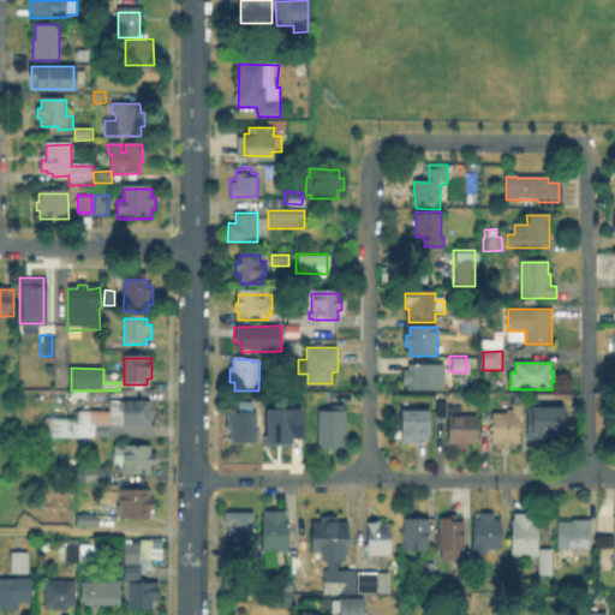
[(445,369),(445,393),(408,394),(408,389),(402,388),(402,375),(408,375),(408,369),(445,369)]
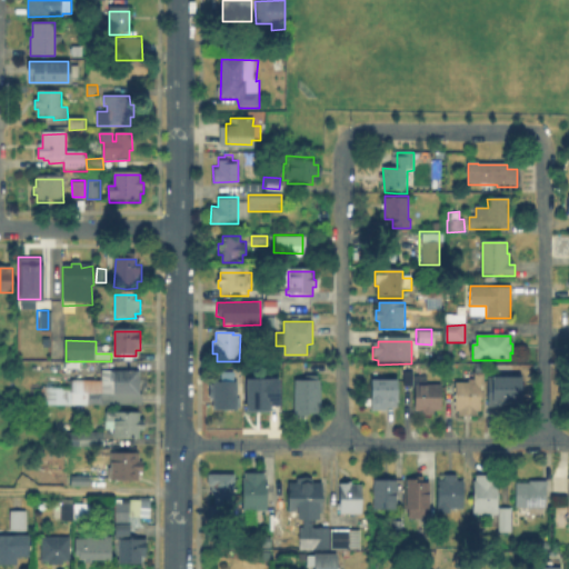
[(440,385),(442,412),(435,413),(435,419),(423,419),(423,413),(411,413),(411,402),(407,402),(406,371),(411,371),(412,368),(429,368),(429,383),(440,385)]
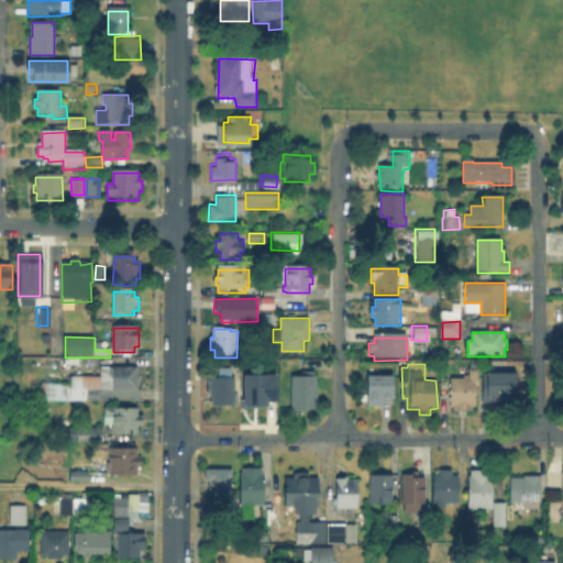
[(139,367),(139,394),(142,394),(142,401),(35,403),(34,383),(65,384),(65,383),(69,383),(70,377),(76,377),(76,370),(84,370),(84,377),(100,378),(101,368),(139,367)]
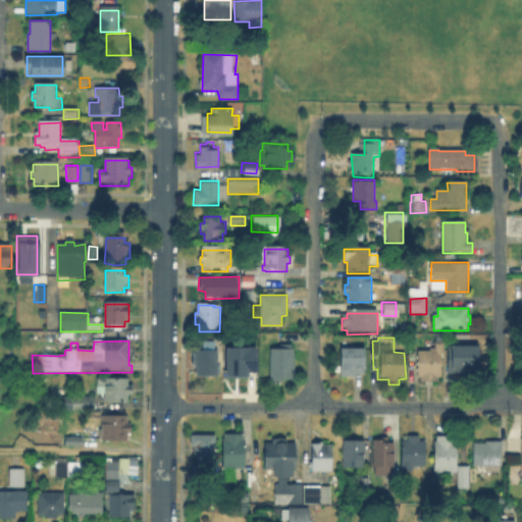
[(444,344),(444,355),(440,355),(440,378),(437,378),(437,382),(420,382),(420,378),(417,378),(417,352),(429,352),(429,350),(434,350),(434,344),(444,344)]
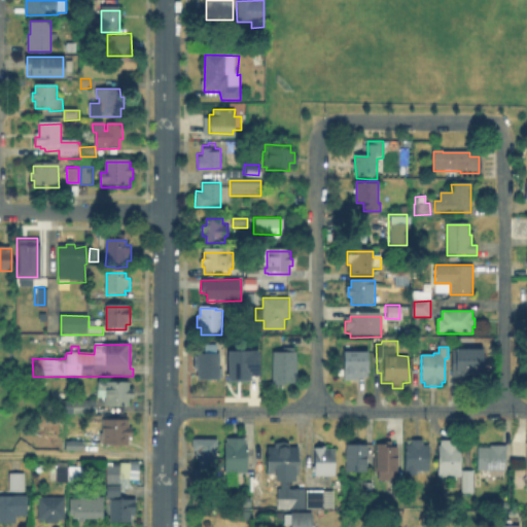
[(225,380),(225,349),(256,348),(256,374),(248,374),(248,380),(225,380)]
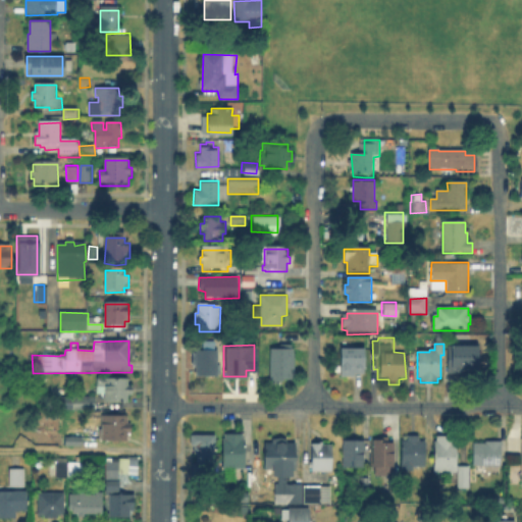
[(451,368),(452,345),(478,345),(477,368),(451,368)]
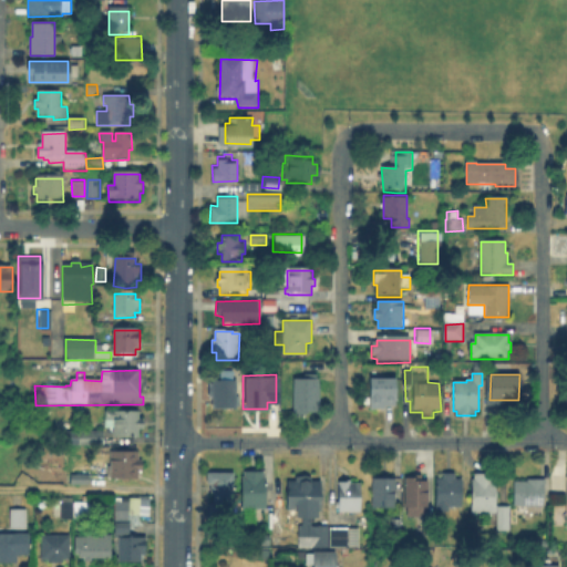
[(317,378),(317,382),(319,382),(319,415),(307,415),(307,418),(296,418),(296,415),(294,415),(292,383),(302,383),(302,378),(317,378)]
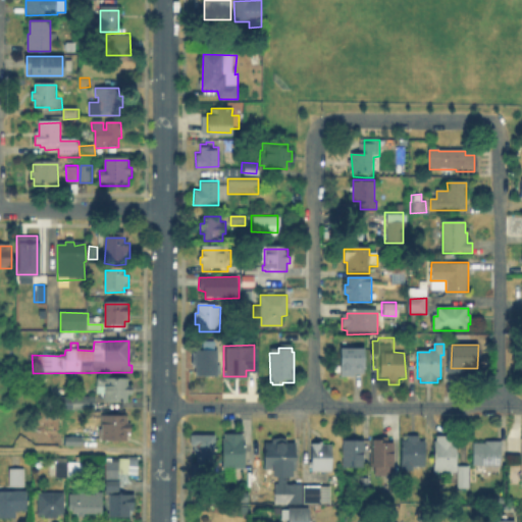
[(358,376),(359,379),(342,379),(342,353),(366,352),(366,375),(358,376)]
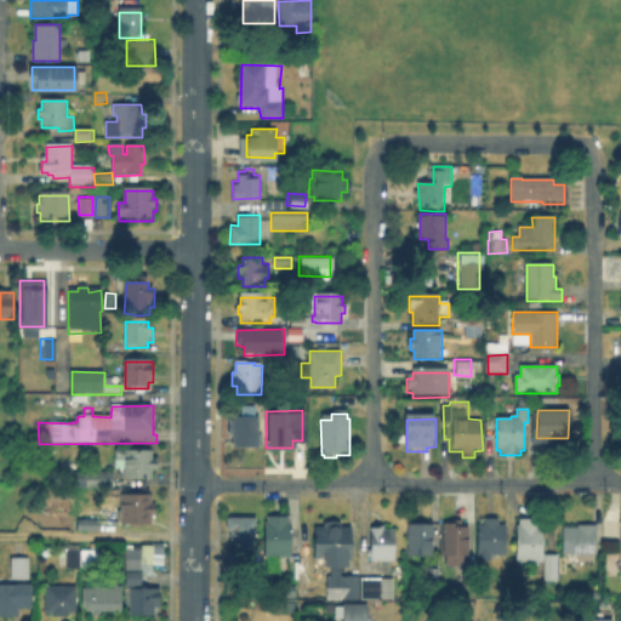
[(258,421),(258,439),(262,438),(262,450),(258,450),(258,453),(232,453),(232,440),(228,440),(228,423),(233,423),(233,421),(258,421)]
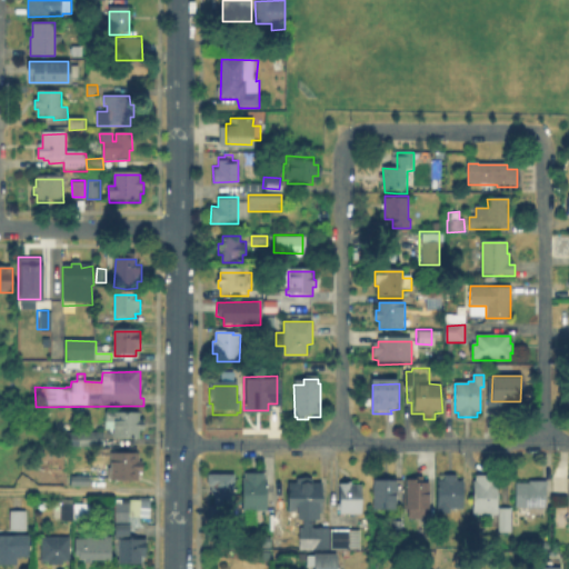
[(140,415),(140,423),(143,423),(145,433),(140,433),(140,441),(113,441),(113,432),(106,432),(106,416),(140,415)]
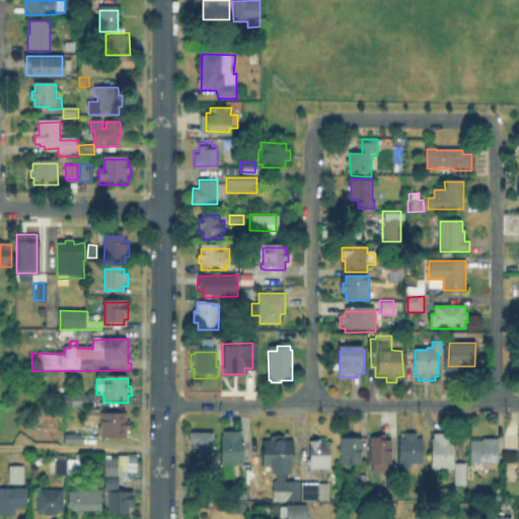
[(95,392),(95,405),(58,405),(58,392),(95,392)]
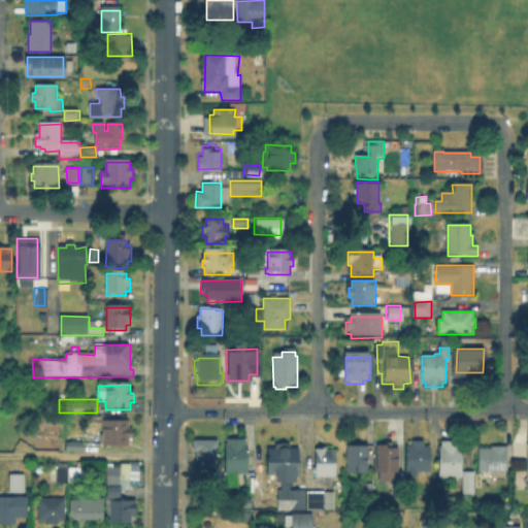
[(129,423),(129,431),(132,431),(132,440),(129,440),(129,448),(102,448),(102,423),(129,423)]
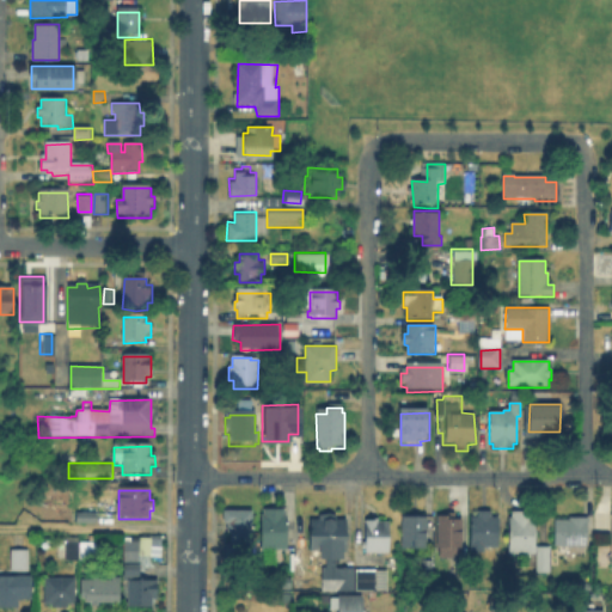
[(285,507),(285,512),(287,512),(287,546),(261,546),(261,510),(263,510),(263,507),(285,507)]
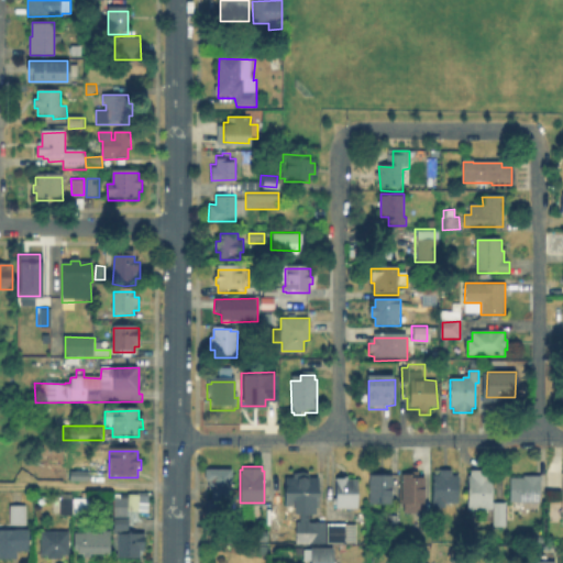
[(89,481),(70,481),(69,472),(89,471),(89,481)]
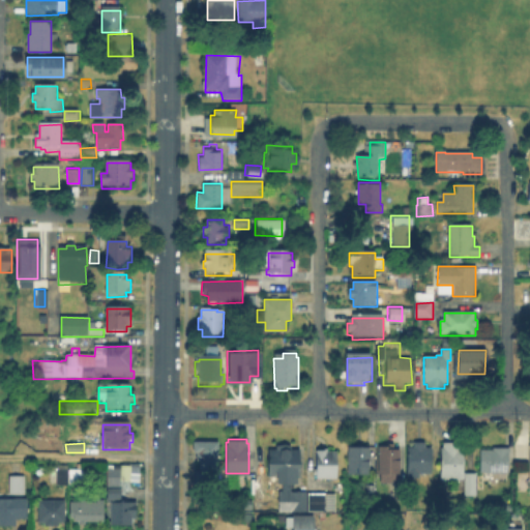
[(217,444),(218,481),(199,481),(198,464),(196,464),(196,457),(193,457),(193,444),(217,444)]
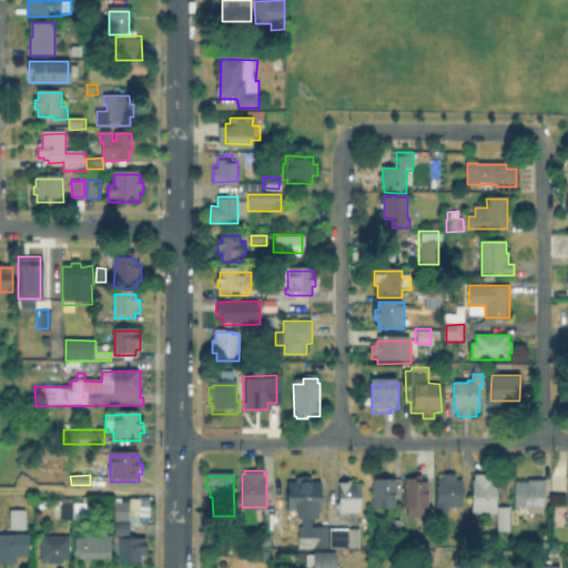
[(456,476),(456,482),(463,483),(463,509),(450,509),(450,514),(437,514),(437,482),(445,482),(445,476),(456,476)]
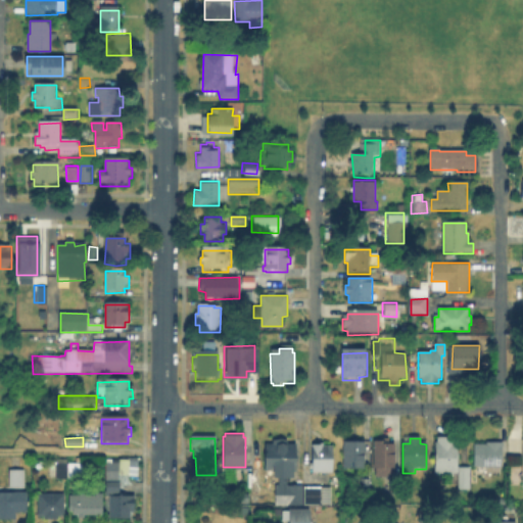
[(455,439),(456,444),(458,444),(458,470),(470,470),(470,492),(459,491),(459,476),(435,476),(435,444),(437,444),(437,439),(455,439)]
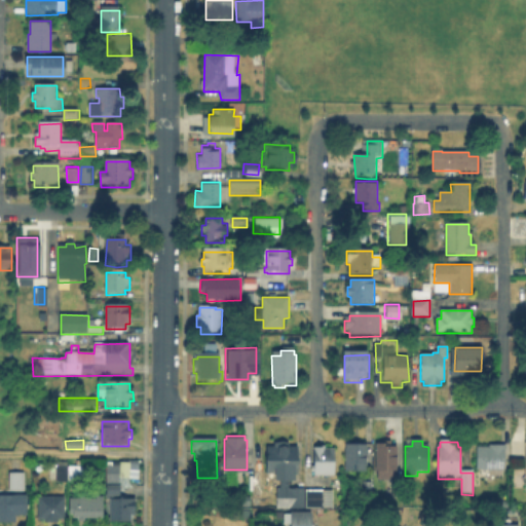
[(391,443),(391,448),(397,448),(398,474),(393,474),(393,482),(378,482),(378,473),(376,473),(375,445),(384,445),(384,443),(391,443)]
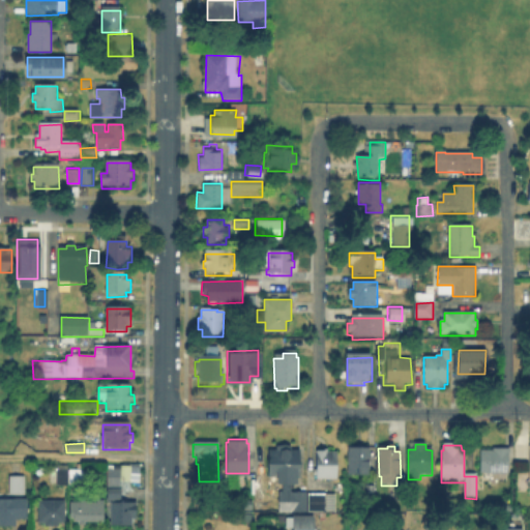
[(292,447),(292,452),(300,452),(300,476),(297,476),(296,483),(302,482),(302,491),(291,491),(291,494),(326,494),(326,497),(335,496),(336,513),(273,511),(274,491),(277,491),(277,487),(268,488),(268,475),(270,452),(275,453),(275,448),(292,447)]
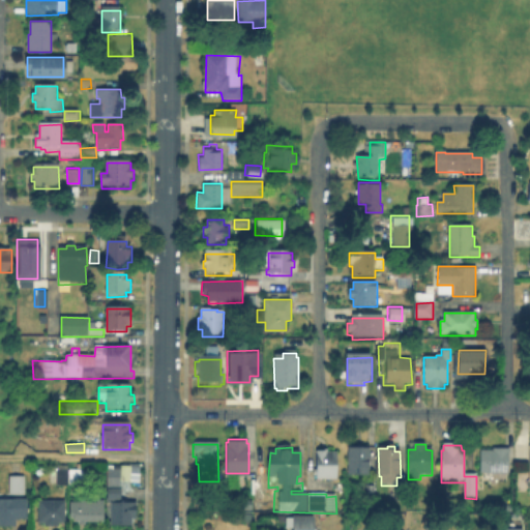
[(510,448),(510,474),(482,473),(482,450),(495,450),(495,448),(510,448)]
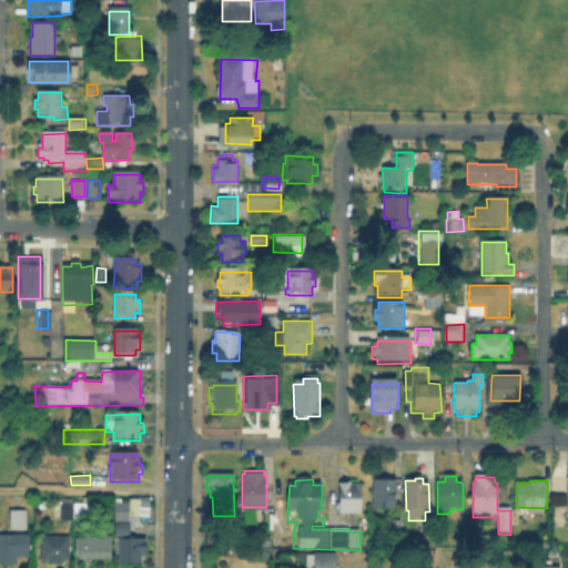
[(350,484),(350,486),(361,486),(361,514),(338,514),(340,485),(346,485),(346,483),(350,484)]
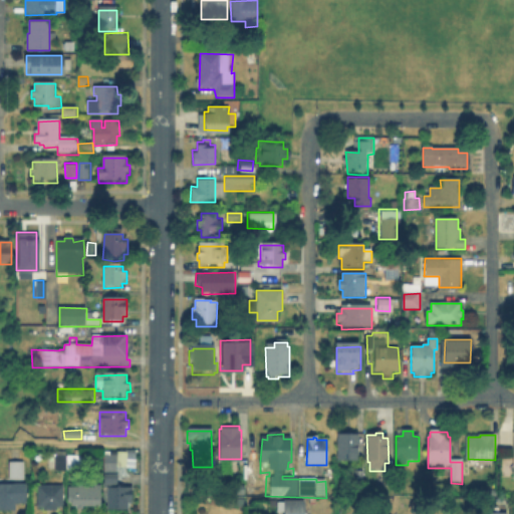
[(358,439),(357,465),(337,465),(338,438),(358,439)]
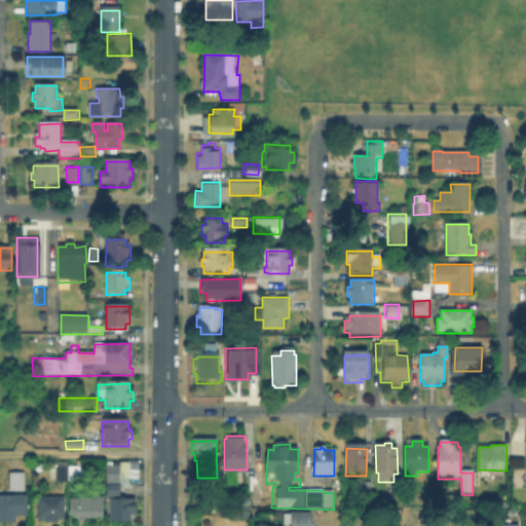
[(58,463),(58,466),(67,465),(68,483),(58,483),(59,481),(50,480),(49,463),(58,463)]
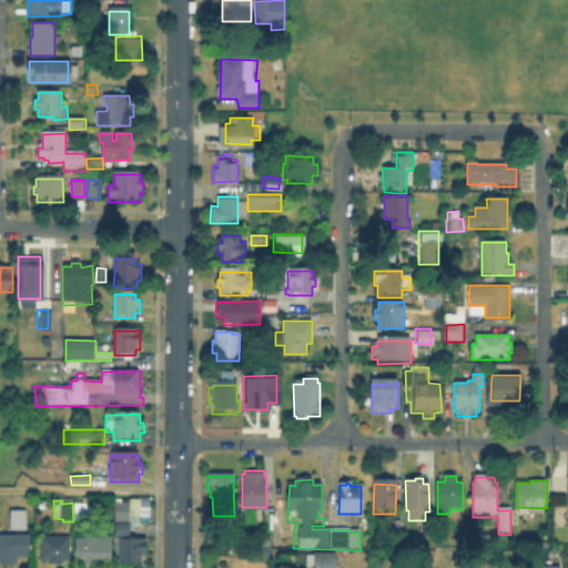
[(149,501),(150,519),(138,520),(138,518),(130,518),(130,540),(145,540),(145,557),(140,557),(140,566),(119,566),(119,538),(115,538),(114,500),(129,500),(130,503),(149,501)]
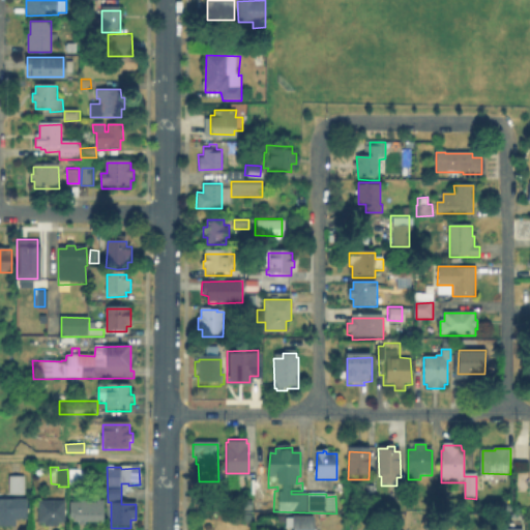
[(86,471),(86,487),(70,487),(70,471),(86,471)]
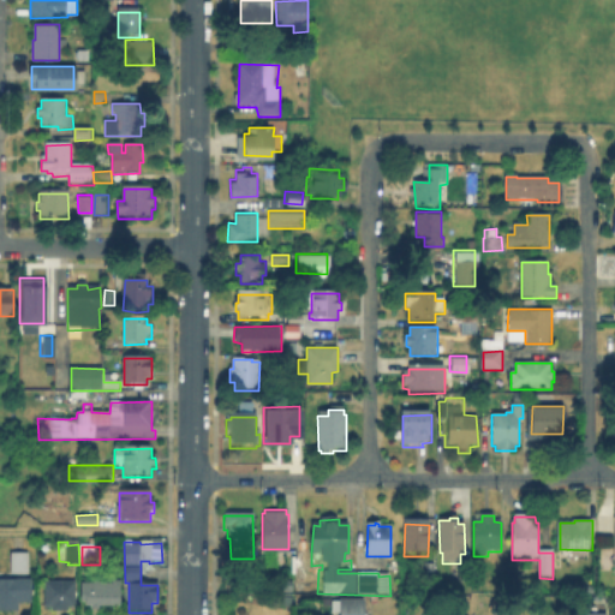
[(29,556),(29,577),(11,577),(11,556),(29,556)]
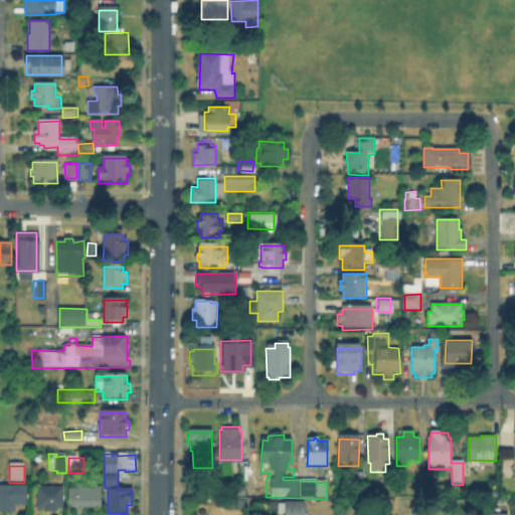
[(392,473),(392,487),(384,487),(384,473),(392,473)]
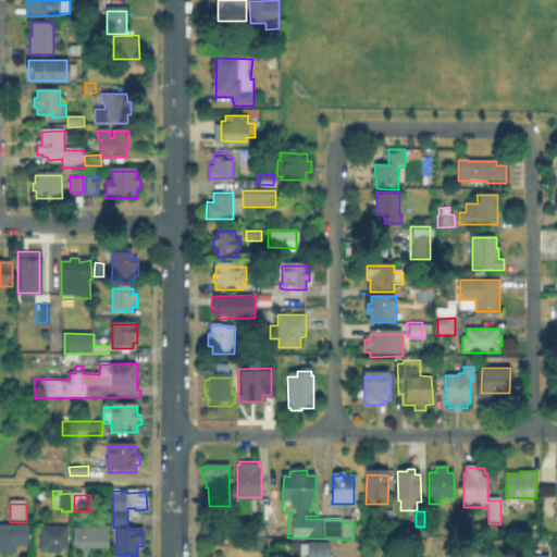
[(470,525),(470,539),(458,539),(458,525),(470,525)]
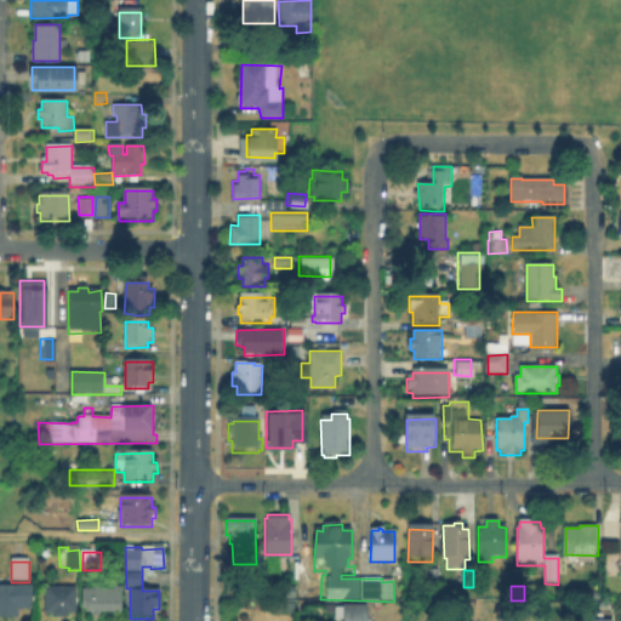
[(121,587),(121,614),(100,615),(100,617),(91,617),(90,613),(86,613),(86,610),(81,609),(81,587),(121,587)]
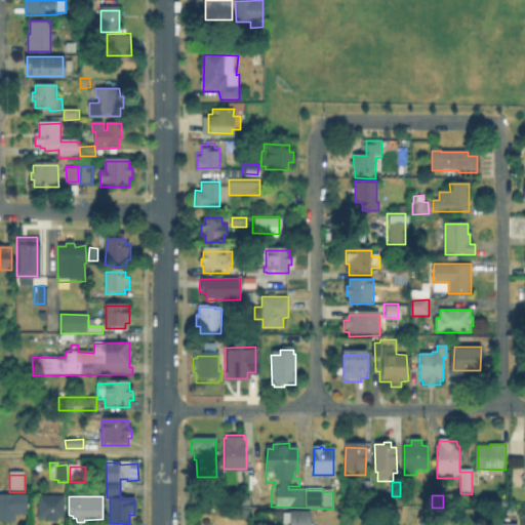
[(16,517),(16,524),(0,524),(0,497),(27,497),(27,517),(16,517)]
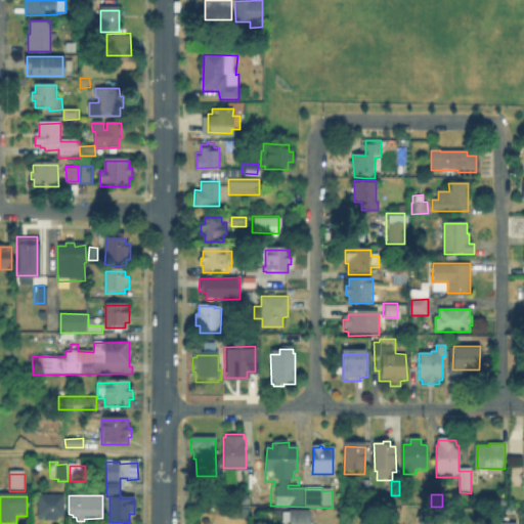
[(64,496),(64,518),(58,518),(59,521),(44,521),(44,518),(38,518),(39,496),(64,496)]
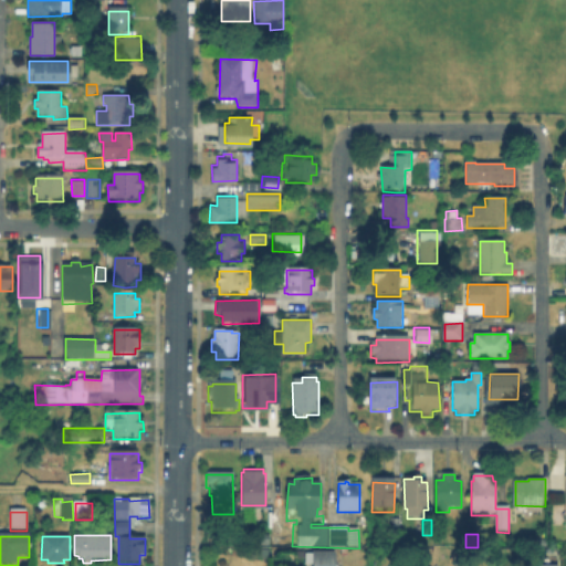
[(312,565),(313,549),(335,549),(334,565),(312,565)]
